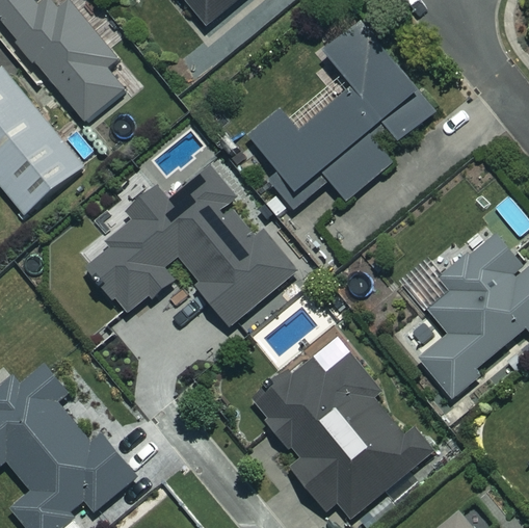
[(43,56),(88,115),(129,83),(111,61),(122,53),(79,0),(65,0),(63,2),(61,0),(44,0),(0,0),(0,5),(23,34),(19,37),(37,60),(43,56)]
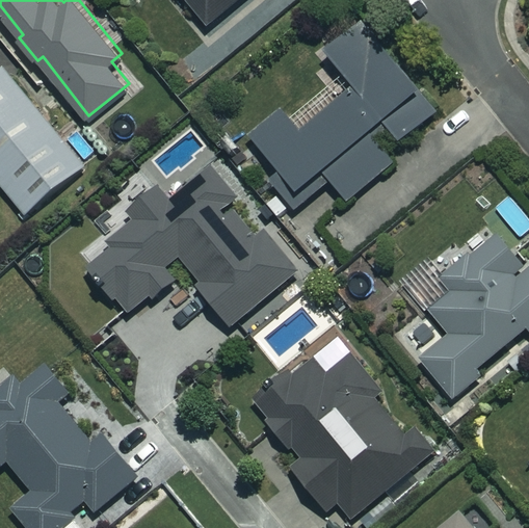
[(184,0),(206,26),(237,0),(184,0)]
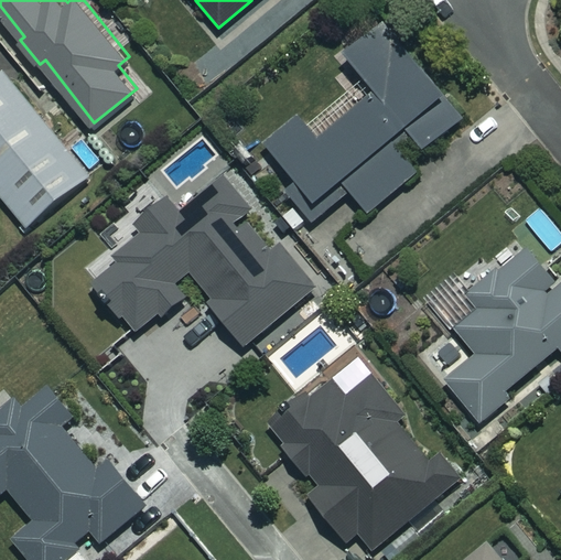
[(462,118),(384,20),(343,52),(375,93),(316,139),(295,114),(262,140),(294,182),(286,189),(311,221),(349,190),(366,211),(430,159),(422,149),(462,118)]
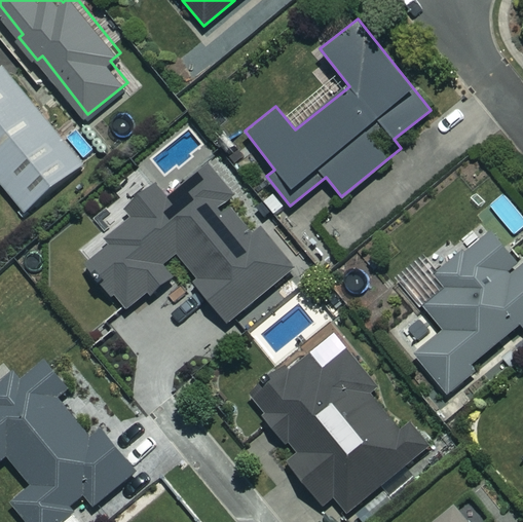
[(81,163),(2,66),(0,68),(0,182),(24,211),(81,163)]
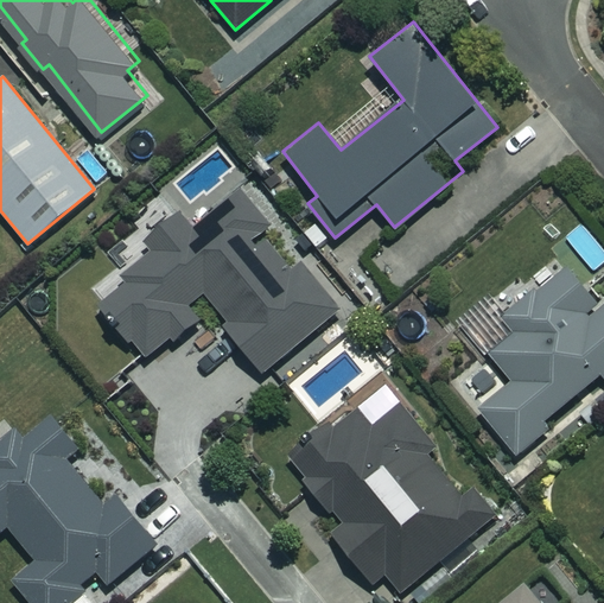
[(269,226),(240,190),(194,229),(179,211),(142,242),(152,254),(96,302),(146,360),(199,315),(190,303),(203,292),(227,319),(222,324),(264,373),(338,310),(299,264),(291,271),(259,234),(269,226)]
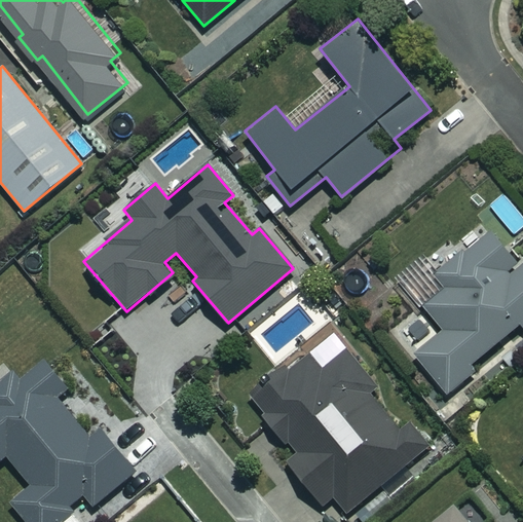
[(522,328),(522,263),(514,271),(510,266),(518,260),(490,227),(439,270),(427,257),(401,280),(443,330),(413,353),(446,394),(522,328)]
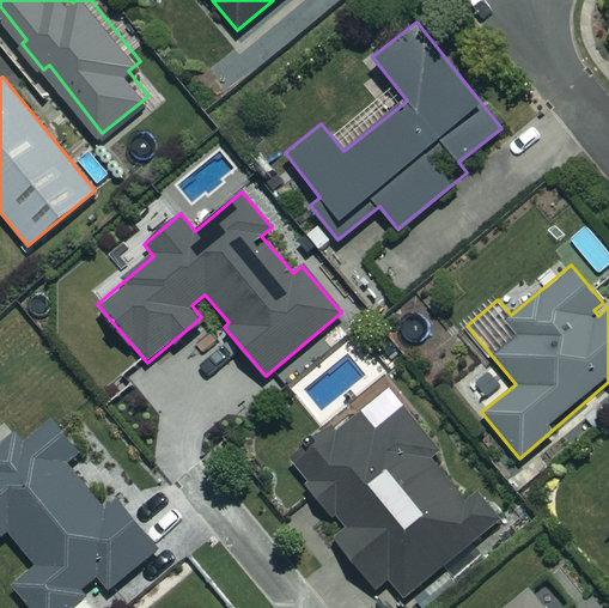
[(290,461),(347,529),(334,541),(375,589),(388,577),(406,599),(498,520),(401,406),(375,427),(361,412),(336,433),(330,427),(290,461)]
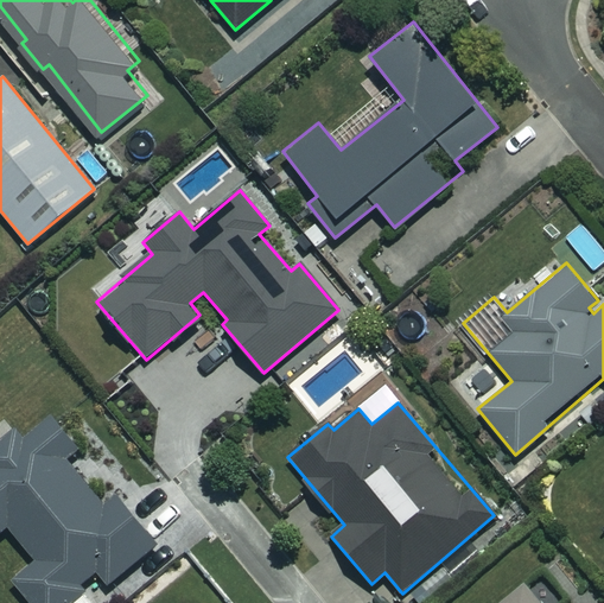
[(78,584),(96,570),(108,584),(157,544),(118,496),(109,505),(69,457),(83,445),(55,412),(25,437),(18,427),(0,442),(0,532),(6,527),(37,565),(14,583),(31,602),(74,602),(86,594),(78,584)]
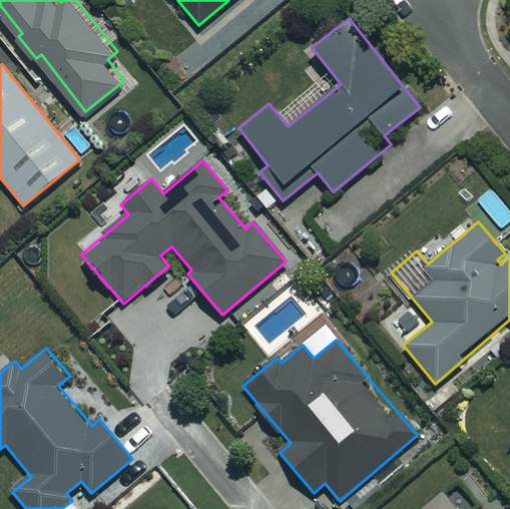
[(456,508),(443,492),(421,508),(456,508)]
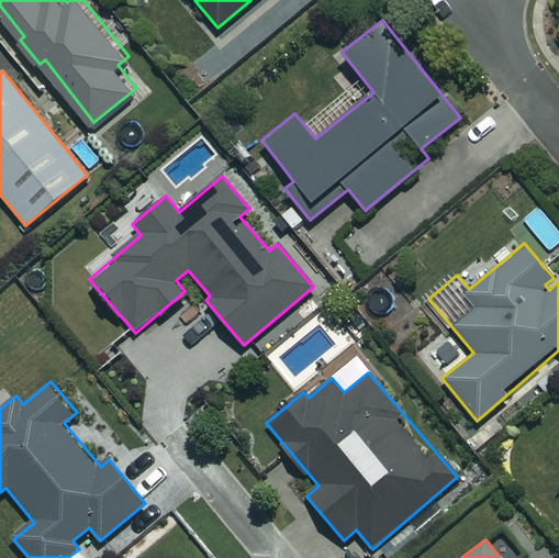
All buildings are outlined.
